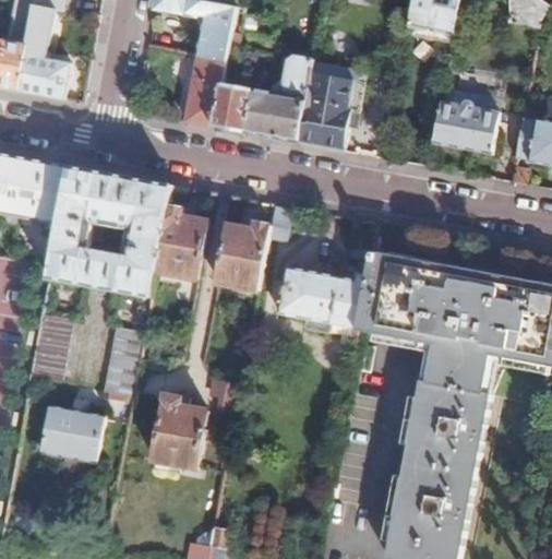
[(0,87),(16,91),(32,0),(13,0),(7,44),(0,42),(0,87)]
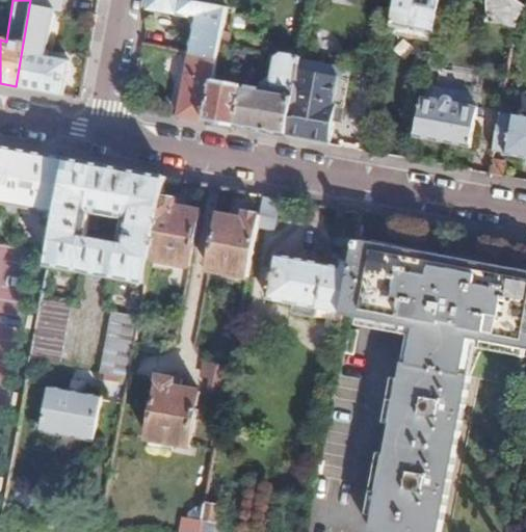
[(30,0),(16,86),(57,94),(63,60),(41,56),(48,9),(57,11),(59,0),(30,0)]
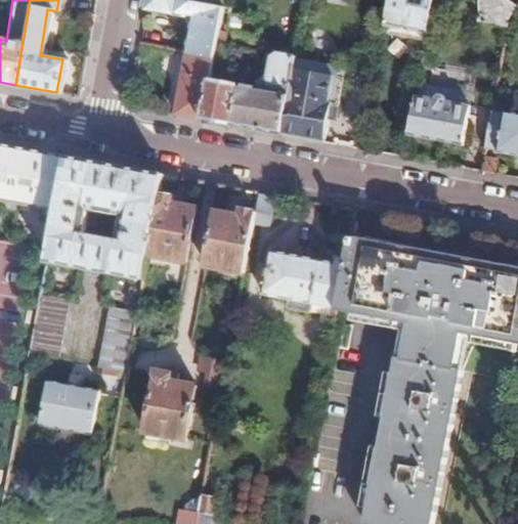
[(188,17),(182,51),(209,55),(217,6),(181,0),(143,0),(142,9),(188,17)]
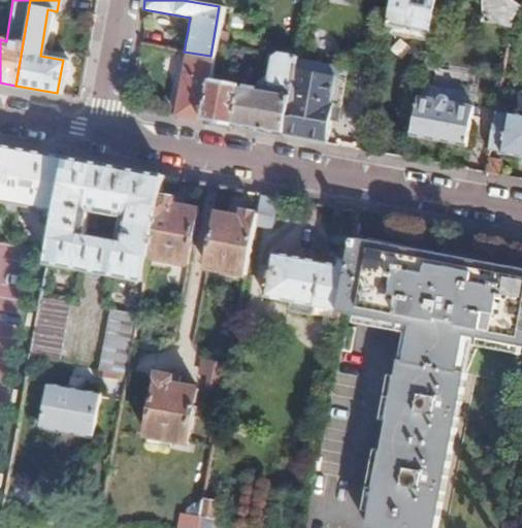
[(389,0),(386,23),(427,30),(433,0),(389,0)]
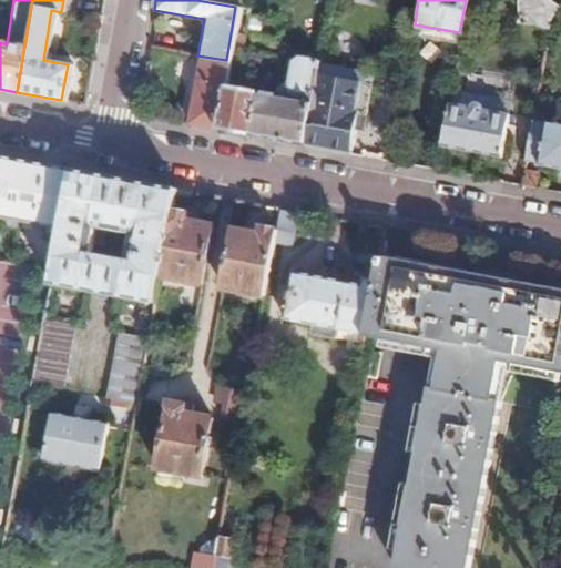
[(560,3),(552,0),(517,0),(520,16),(533,16),(531,24),(551,28),(553,20),(560,7),(560,3)]
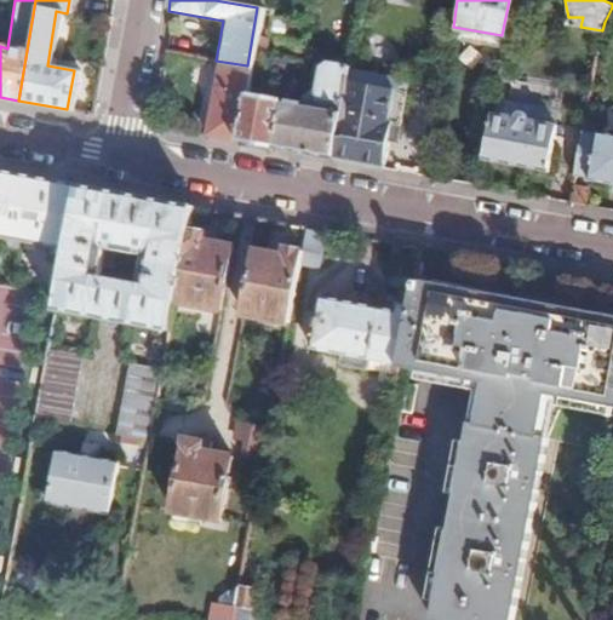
[(502,35),(453,27),(451,38),(499,47),(502,35)]
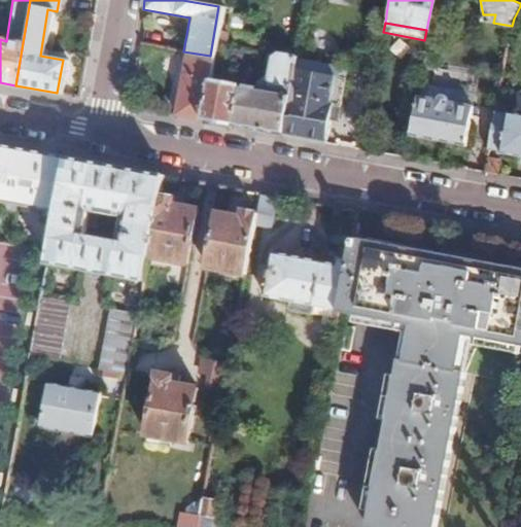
[(172,113),(199,118),(206,77),(210,56),(183,51),(172,113)]
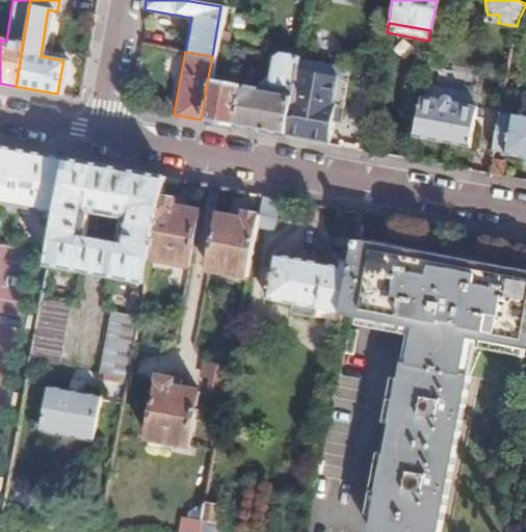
[(208,78),(201,120),(280,134),(294,56),(294,55),(278,52),(269,56),(264,88),(208,78)]
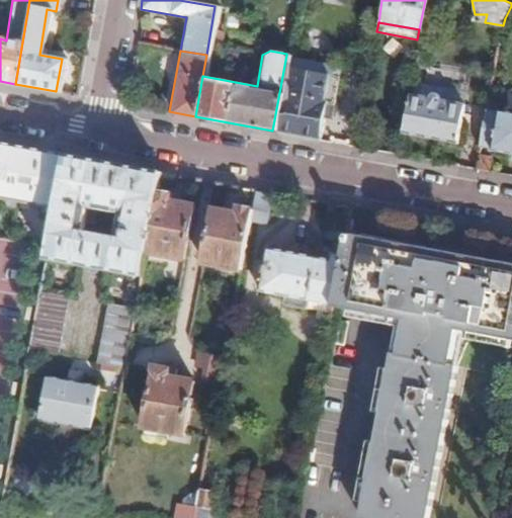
[(286,55),(272,131),(315,139),(319,116),(322,100),(330,102),(337,65),(286,55)]
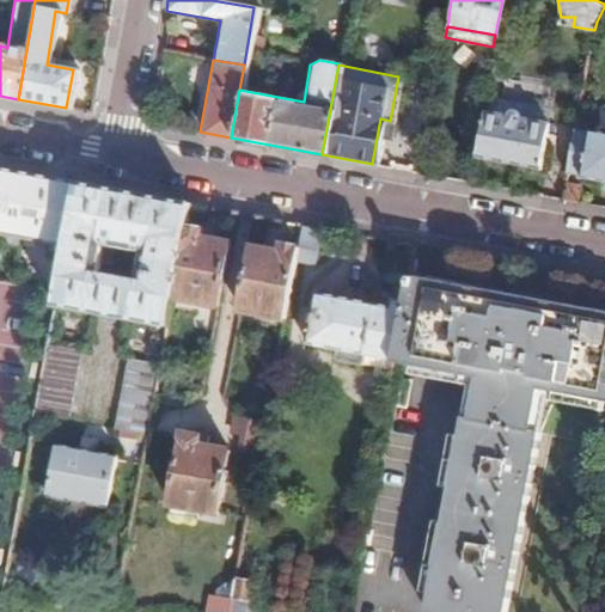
[(502,74),(488,72),(481,109),(495,112),(502,74)]
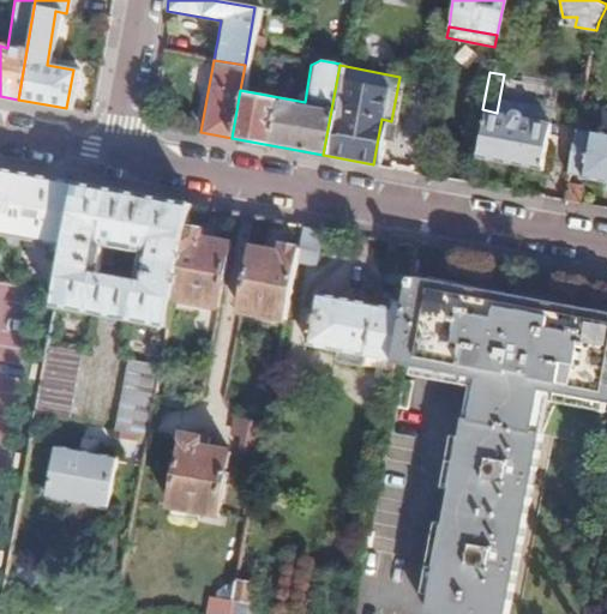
[(482,109),(474,156),(539,168),(548,122),(521,118),(520,110),(518,108),(515,107),(512,107),(509,108),(506,113),(506,114),(497,113),(482,109)]
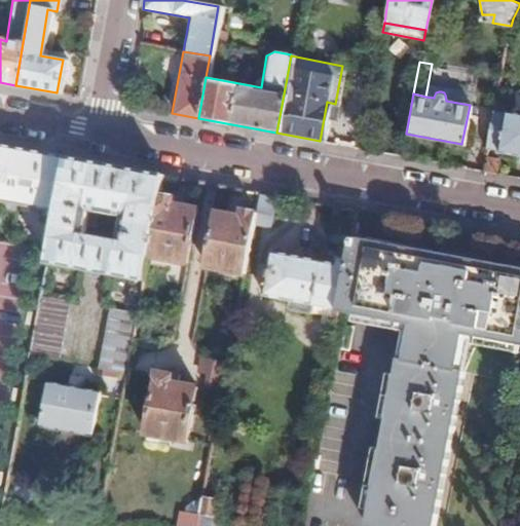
[(324,118),(332,119),(335,104),(327,102),(324,118)]
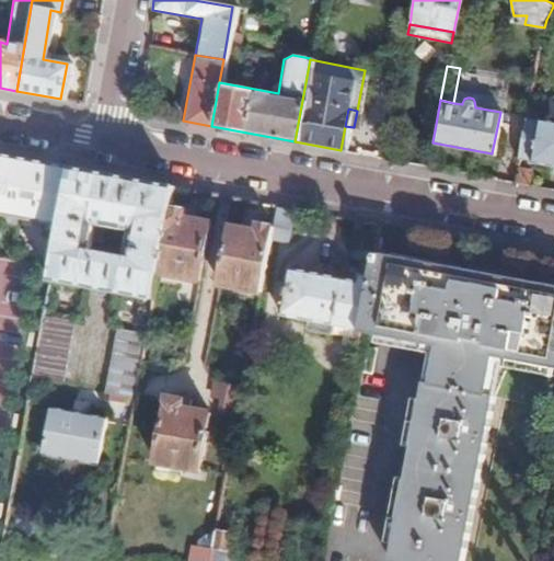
[(535,121),(523,118),(516,156),(529,158),(529,160),(553,164),(553,119),(537,117),(535,121)]
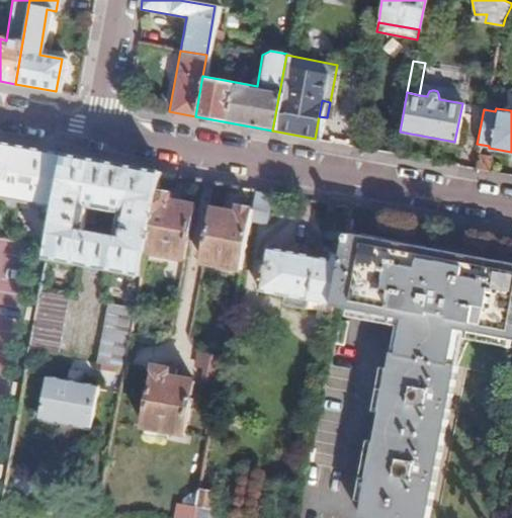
[(63,154),(0,142),(0,197),(53,206),(63,154)]
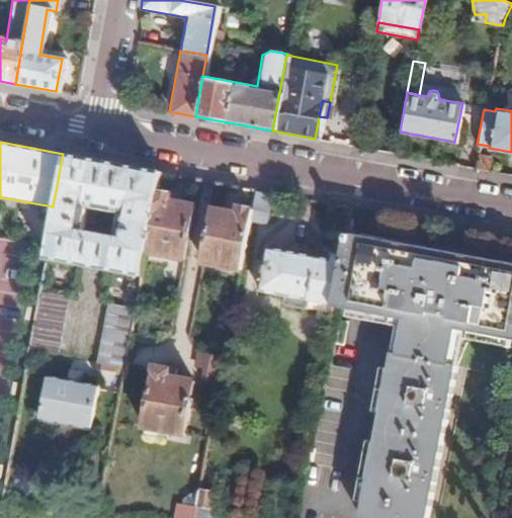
[(475,150),(471,166),(485,169),(489,152),(475,150)]
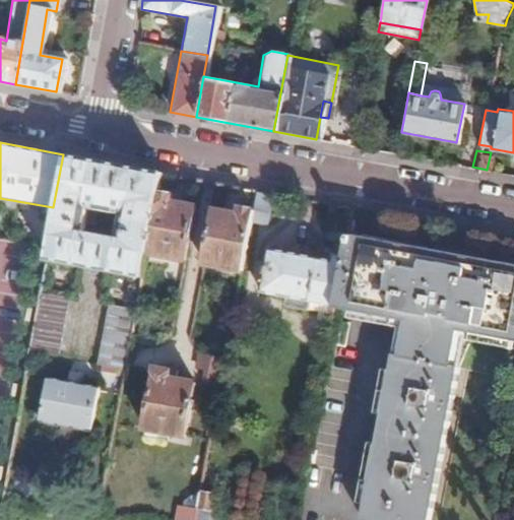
[(44,260),(139,277),(144,252),(156,192),(161,172),(63,154),(53,207),(46,248),(44,260)]
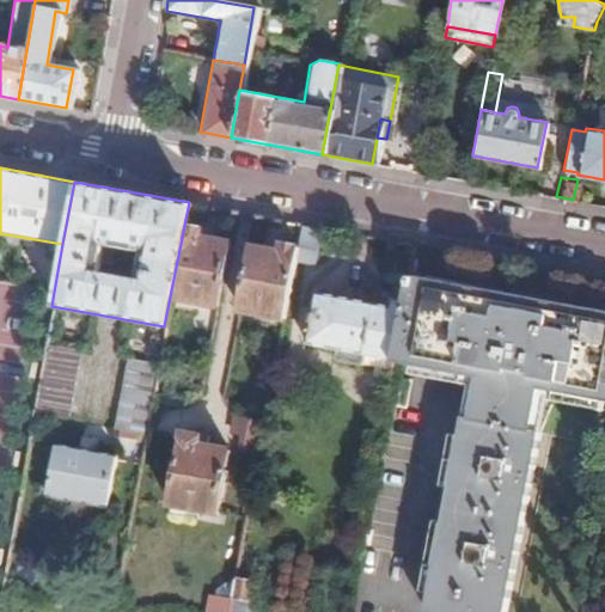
[(317,226),(298,222),(294,246),(292,261),(311,264),(317,226)]
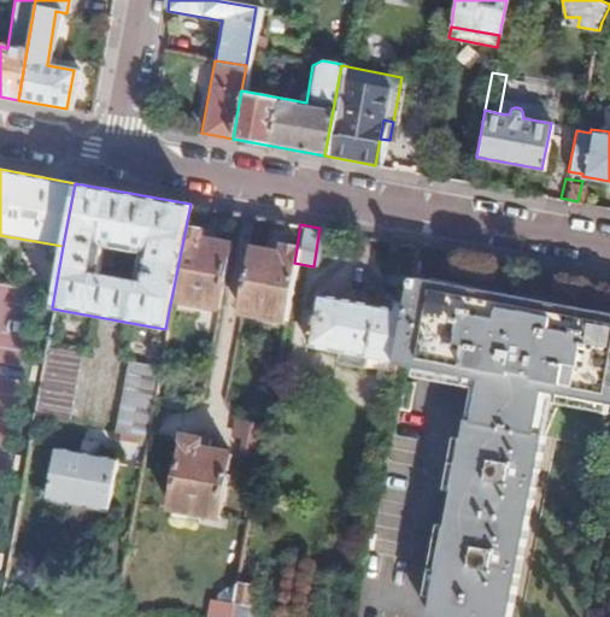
[(200,229),(186,228),(171,299),(217,307),(229,242),(199,238),(200,229)]
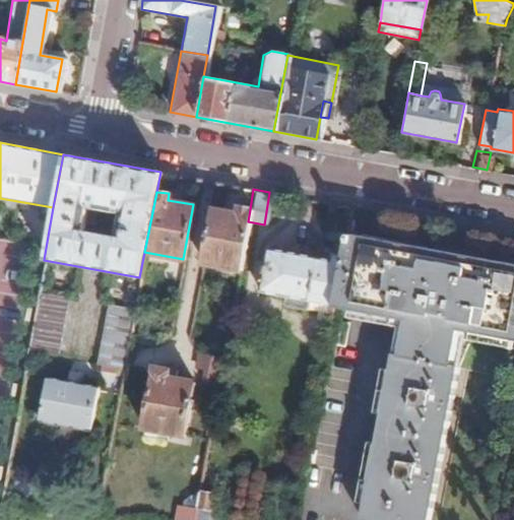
[(236,214),(211,209),(201,263),(238,270),(248,221),(250,209),(237,207),(236,214)]
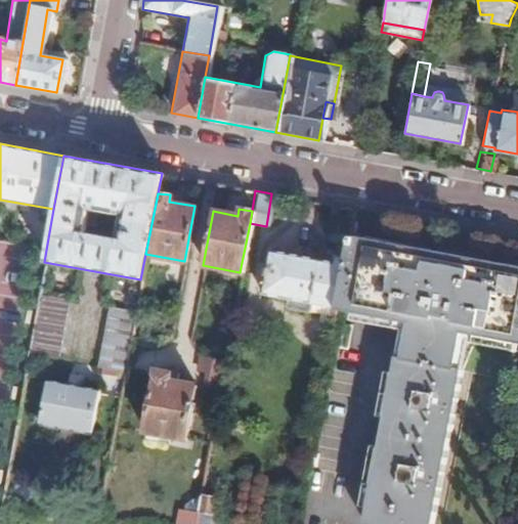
[(517,268),(348,238),(335,309),(335,311),(398,323),(361,523),(430,523),(465,335),(517,343),(517,268)]
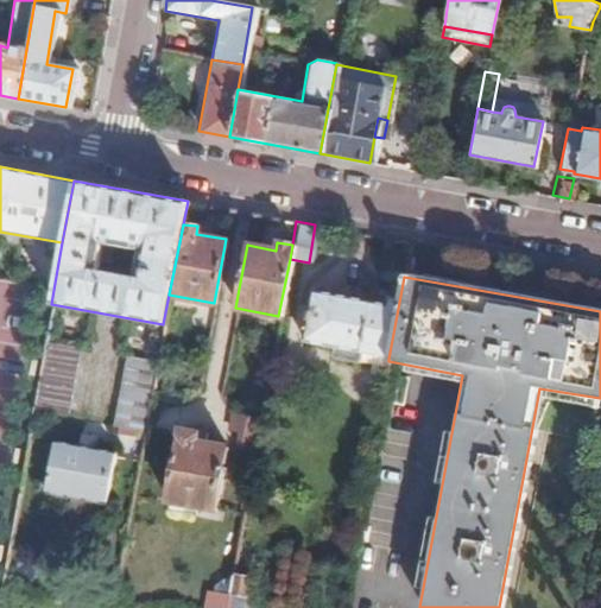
[(384,303),(311,289),(301,341),(333,347),(330,359),(354,363),(359,360),(360,354),(388,359),(400,296),(386,293),(384,303)]
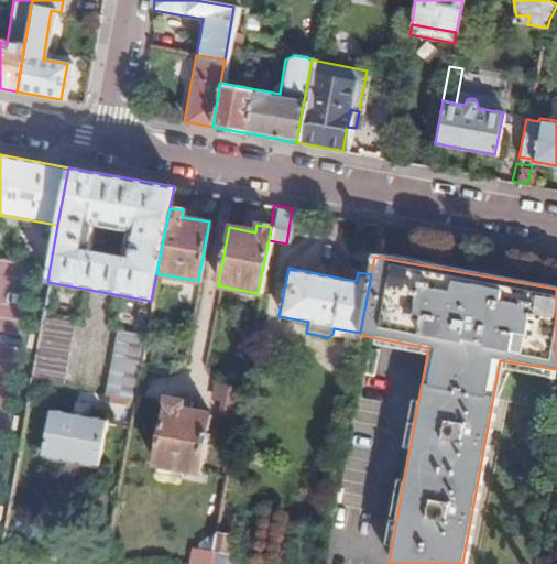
[(68,322),(41,317),(29,377),(57,381),(68,322)]
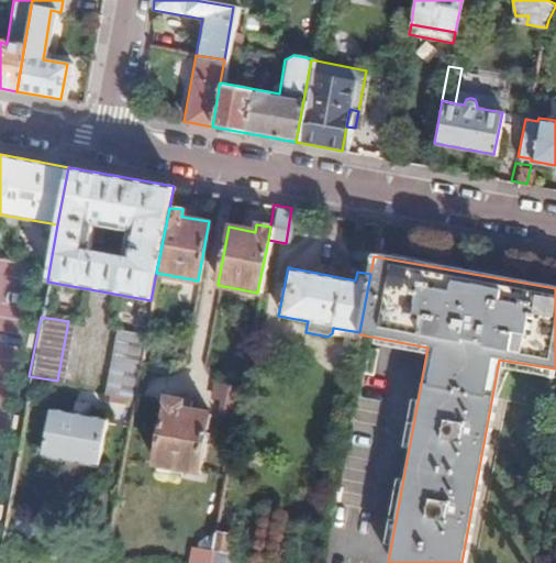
[(101,393),(132,399),(137,366),(144,333),(114,328),(101,393)]
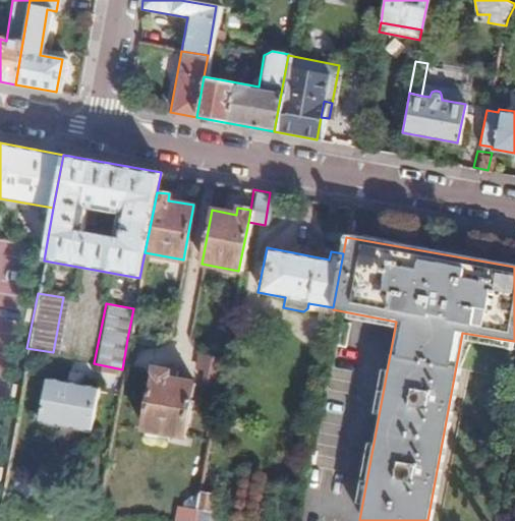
[(201,385),(216,388),(222,357),(197,353),(194,365),(204,367),(201,385)]
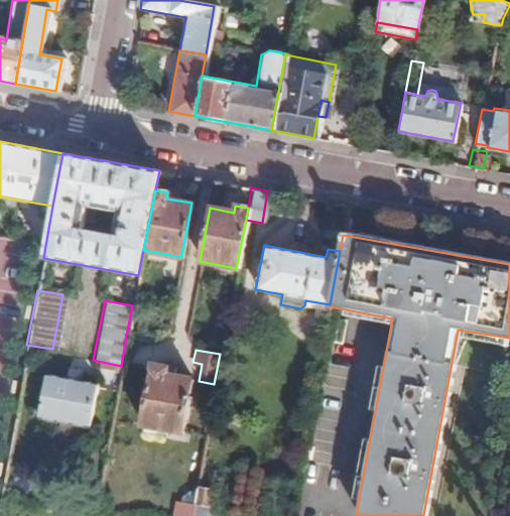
[(166,367),(151,364),(141,424),(180,431),(189,379),(165,375),(166,367)]
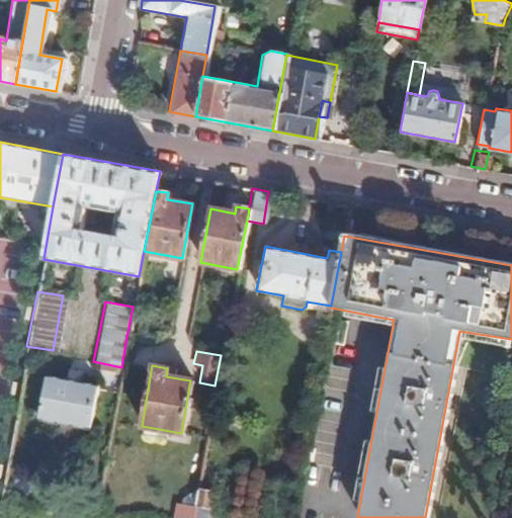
[(94,383),(44,374),(33,428),(86,439),(94,383)]
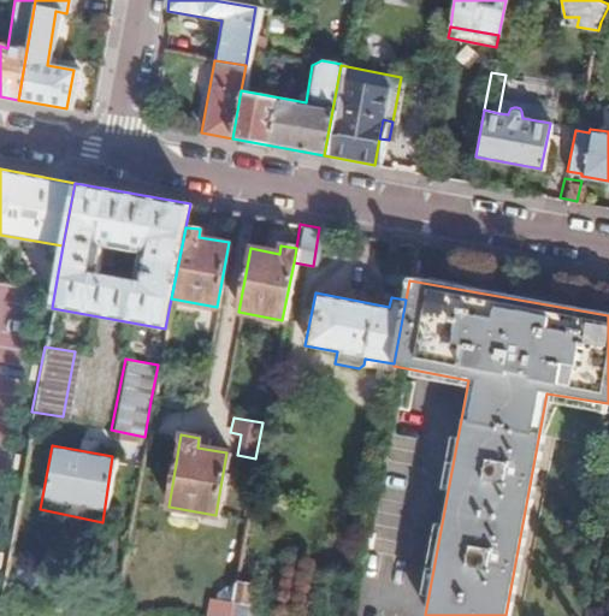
[(232,581),(229,600),(225,615),(242,615),(247,585),(232,581)]
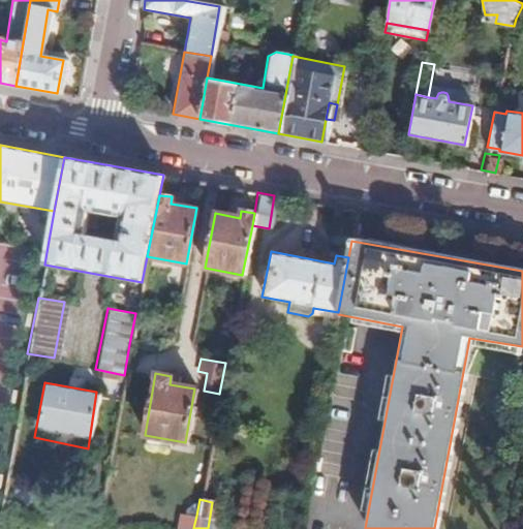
[(178,512),(174,528),(193,528),(196,516),(178,512)]
